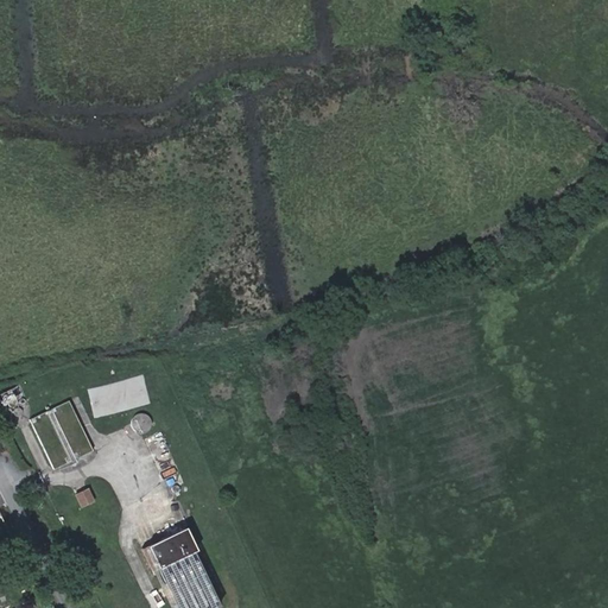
[(133,415),(135,431),(152,429),(150,412),(133,415)]
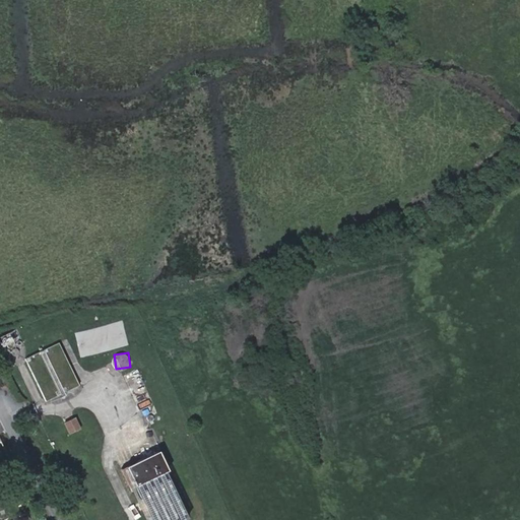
[(153,403),(138,368),(125,374),(140,409),(153,403)]
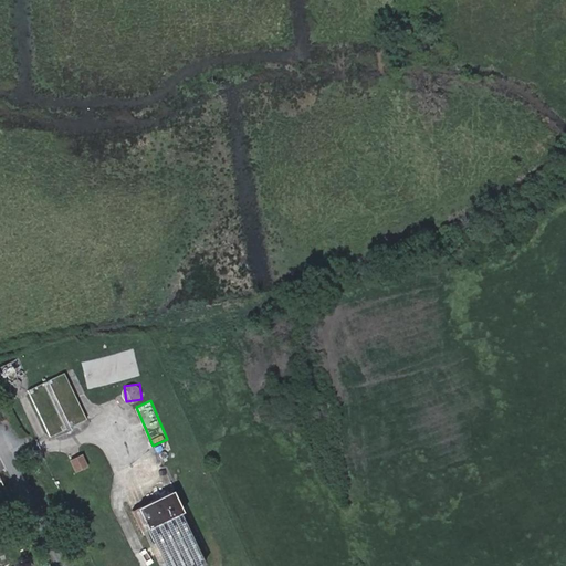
[(86,464),(82,456),(73,460),(76,469),(86,464)]
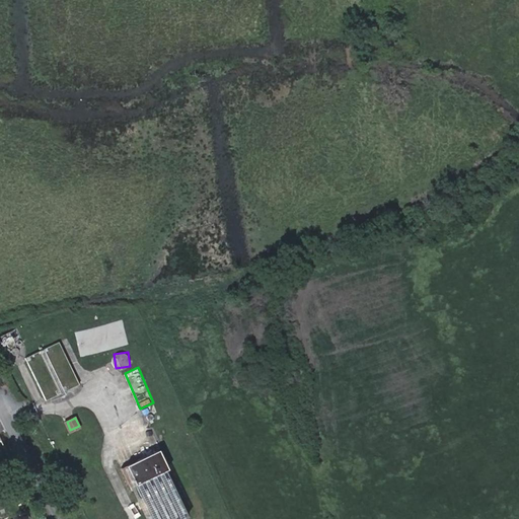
[(145,450),(132,423),(95,439),(107,466),(145,450)]
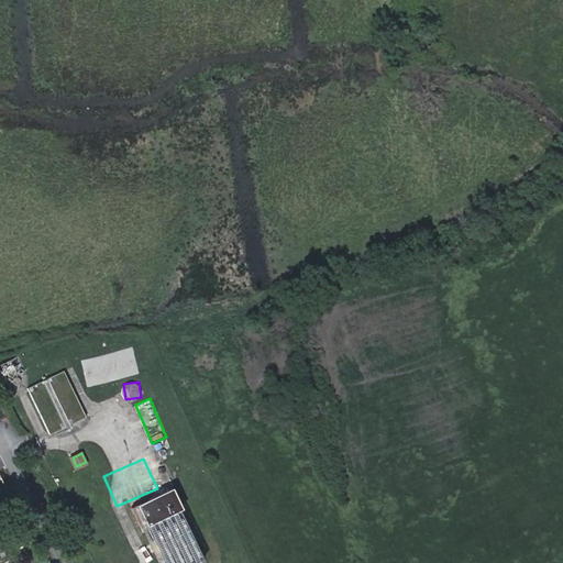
[(207,562),(177,488),(136,505),(159,562),(207,562)]
